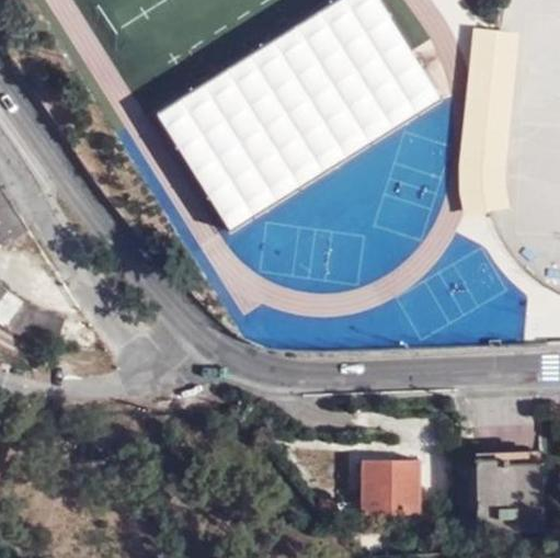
[(383,0),(340,0),(233,57),(243,73),(231,80),(247,110),(252,106),(259,120),(253,122),(261,137),(269,133),(295,181),(440,104),(383,0)]
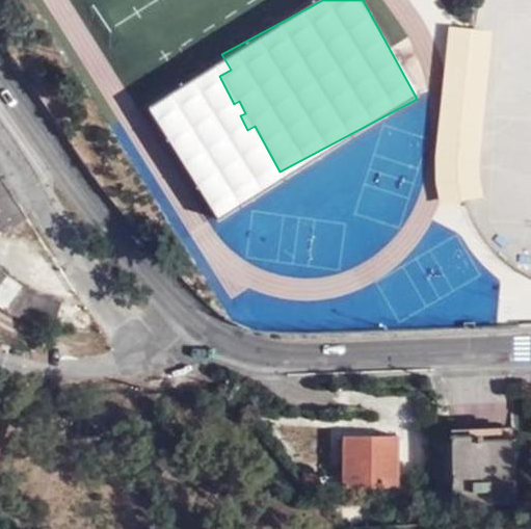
[(448,28),(434,167),(437,206),(481,197),(477,166),(490,32),(448,28)]
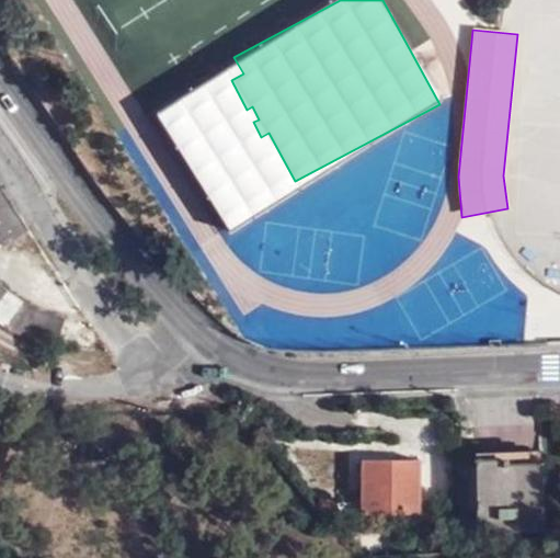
[(31,234),(0,188),(0,242),(6,250),(31,234)]
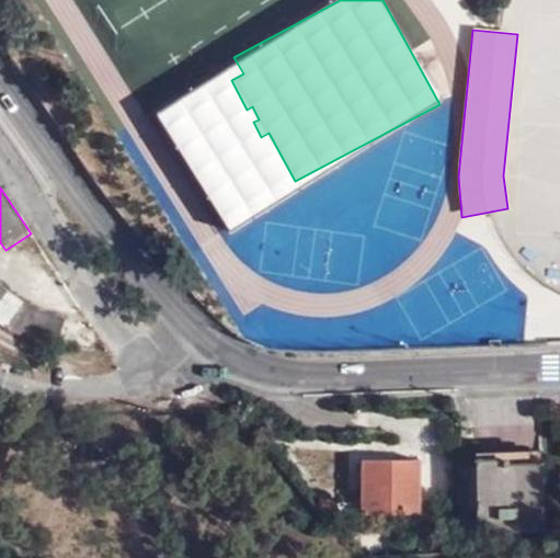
[(3,262),(25,294),(46,279),(24,248),(3,262)]
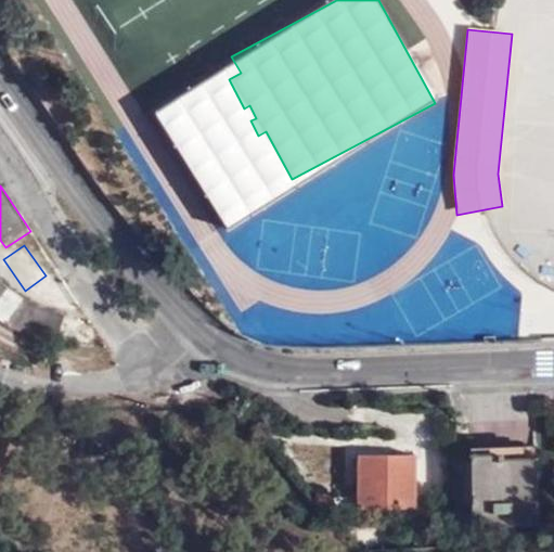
[(0,321),(38,346),(55,350),(65,321),(37,311),(0,283),(0,321)]
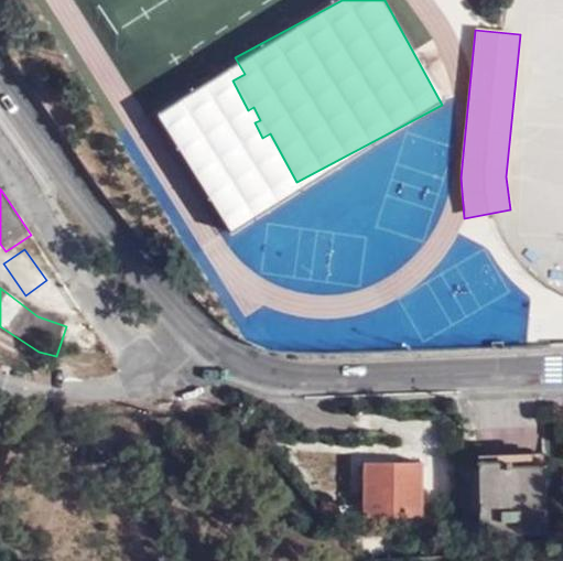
[(421,524),(422,467),(365,467),(364,522),(421,524)]
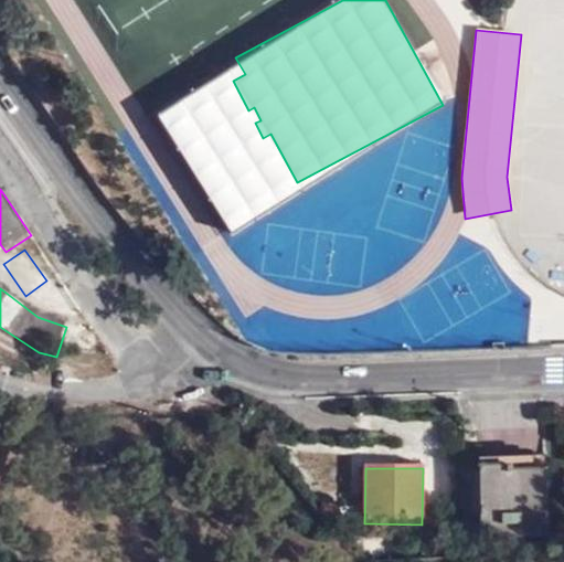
[(475,483),(475,490),(508,488),(509,495),(544,494),(543,479),(475,483)]
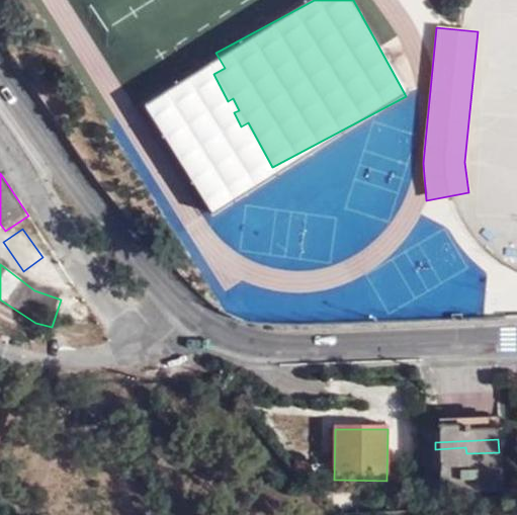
[(465,447),(435,449),(437,514),(501,514),(499,452),(466,453),(465,447)]
